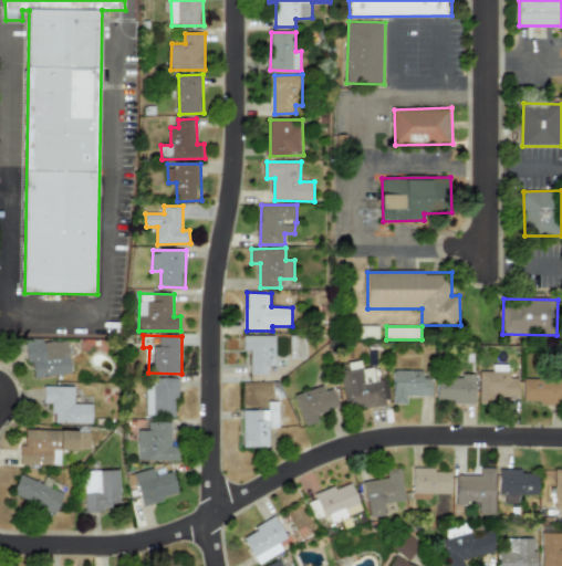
[(278,335),(245,336),(245,350),(252,350),(252,374),(271,374),(271,366),(278,366),(278,335)]
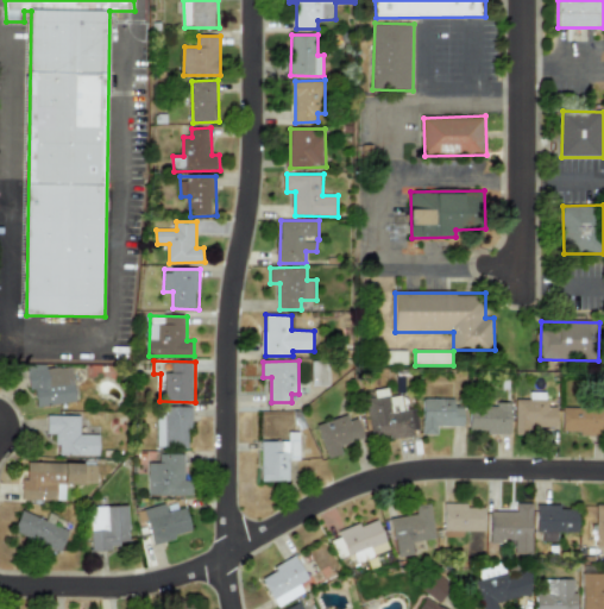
[(331,387),(332,362),(314,360),(314,385),(331,387)]
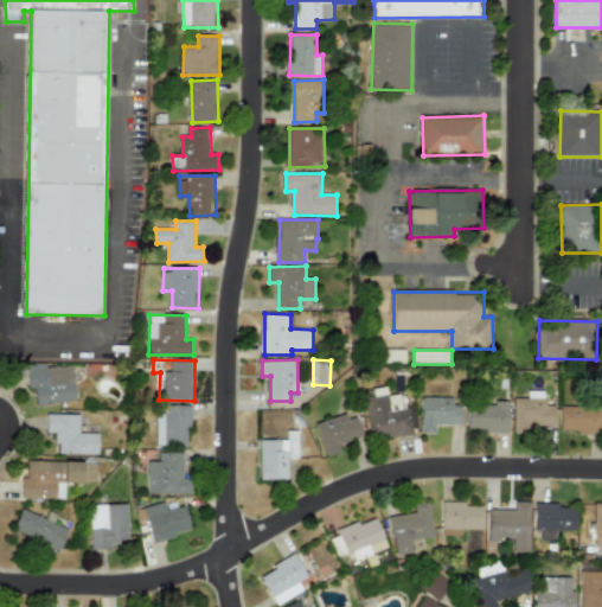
[(30,366),(31,389),(37,389),(38,404),(77,402),(75,364),(30,366)]
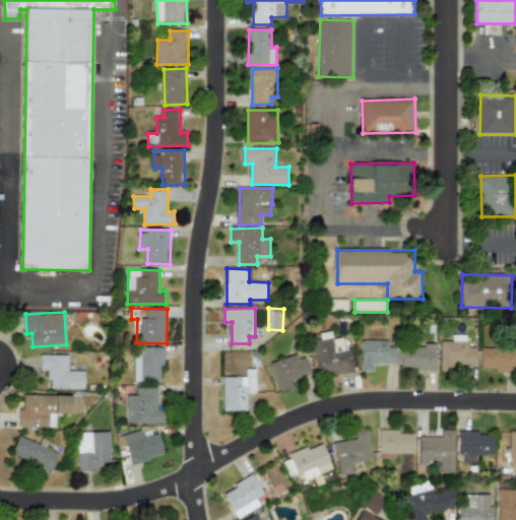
[(358,349),(350,349),(348,337),(334,339),(333,331),(321,333),(322,339),(314,341),(319,376),(361,370),(358,349)]
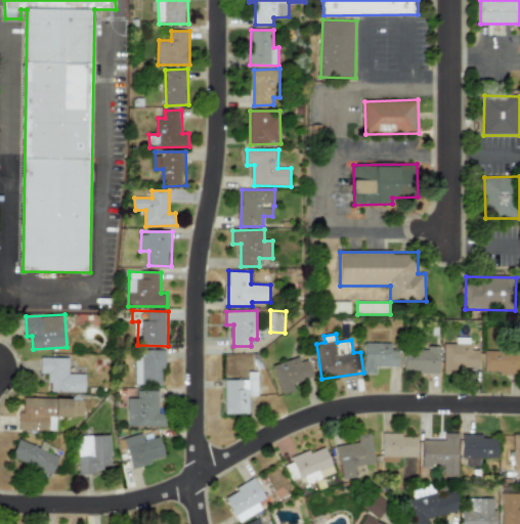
[(481,372),(481,350),(473,350),(473,338),(458,338),(458,344),(445,344),(445,370),(481,372)]
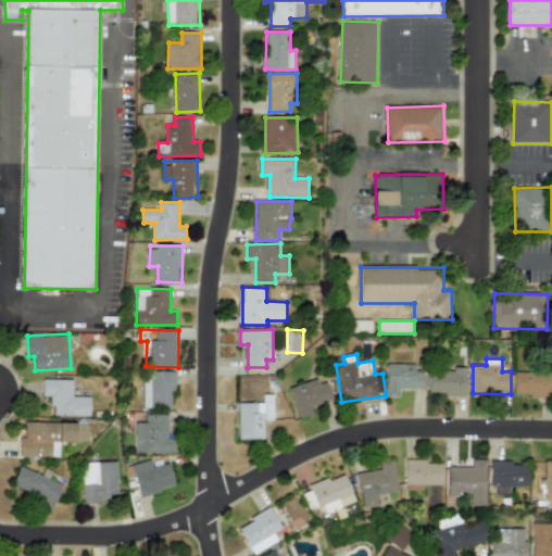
[(425,390),(426,370),(417,370),(417,365),(388,364),(387,396),(402,397),(402,390),(425,390)]
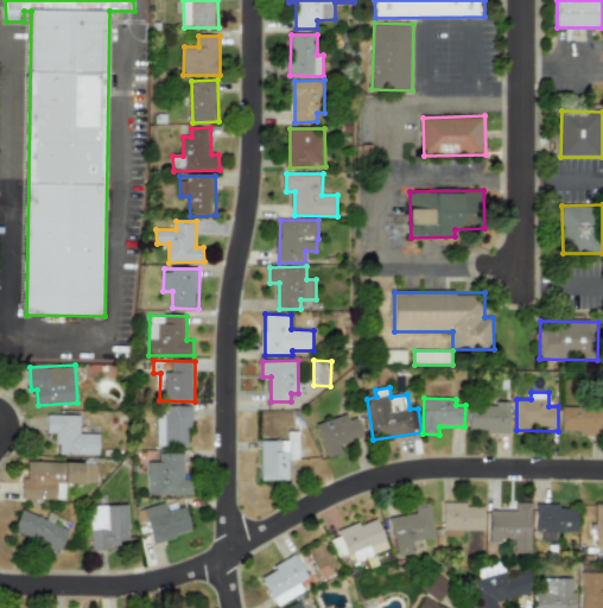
[(512,432),(512,403),(497,401),(497,406),(470,405),(470,431),(512,432)]
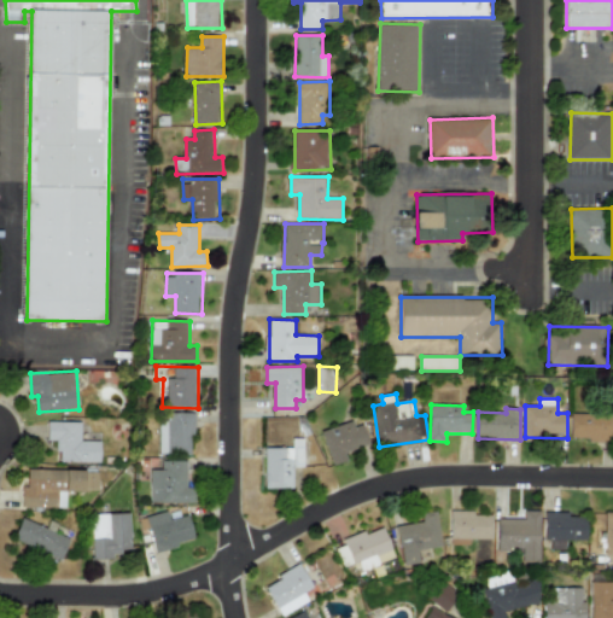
[(572,439),(612,441),(612,413),(573,412),(572,439)]
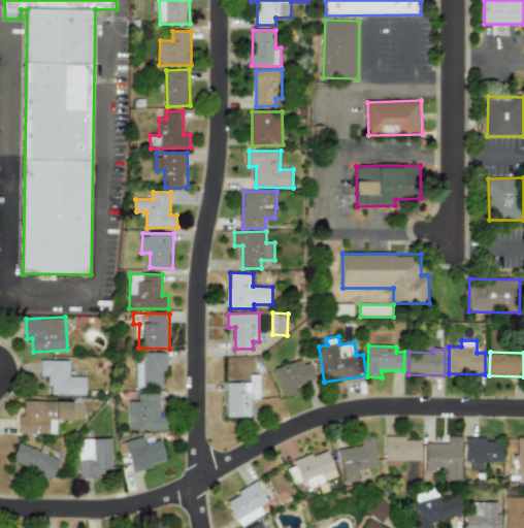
[(138,388),(166,389),(167,353),(138,353),(138,388)]
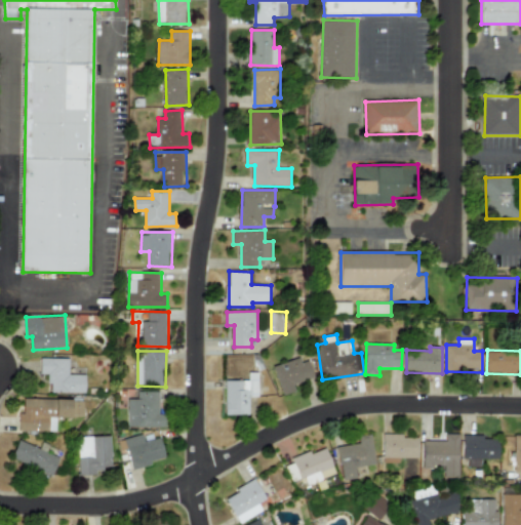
[(297,391),(295,385),(317,377),(310,356),(275,367),(284,395),(297,391)]
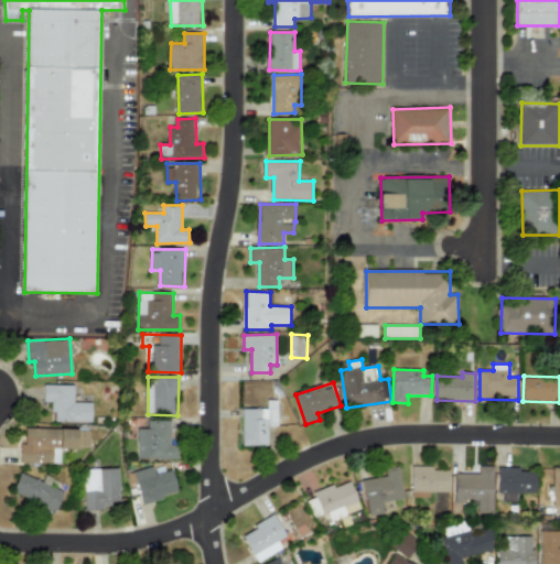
[(94,421),(94,402),(76,403),(76,384),(45,386),(45,402),(55,402),(55,422),(94,421)]
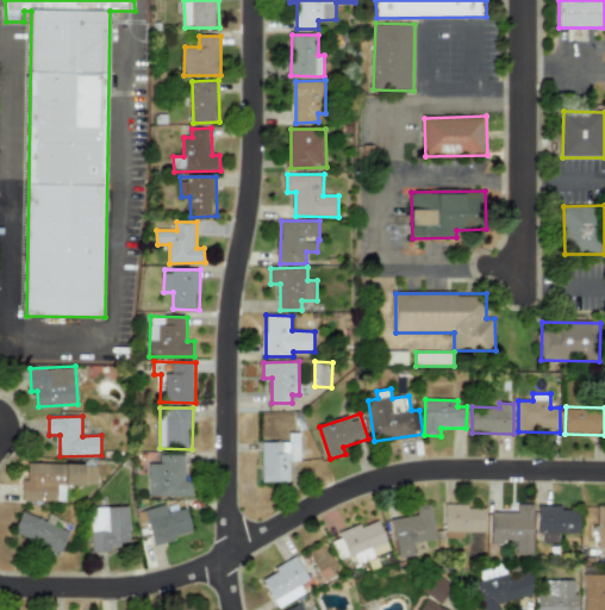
[(263,483),(292,481),(291,461),(303,461),(303,433),(291,433),(291,442),(263,442),(263,483)]
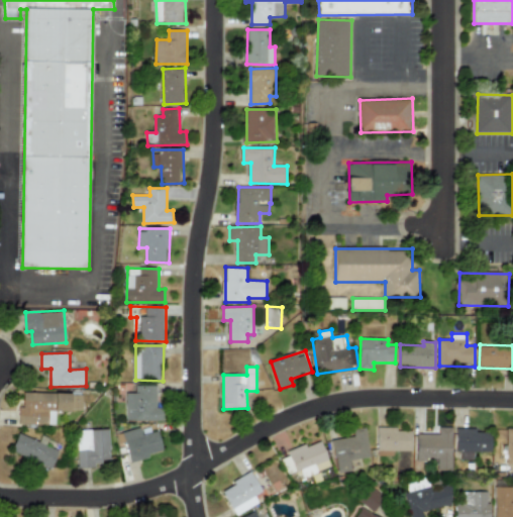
[(158,385),(137,386),(137,393),(127,393),(128,421),(166,420),(165,408),(159,408),(158,385)]
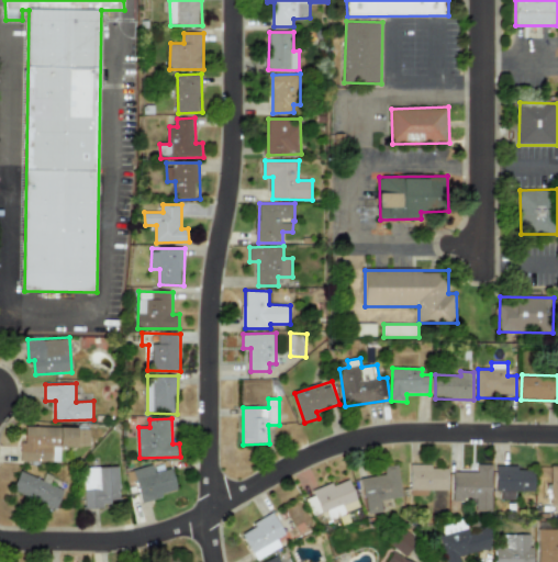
[(91,446),(92,428),(25,426),(24,461),(63,462),(63,446),(91,446)]
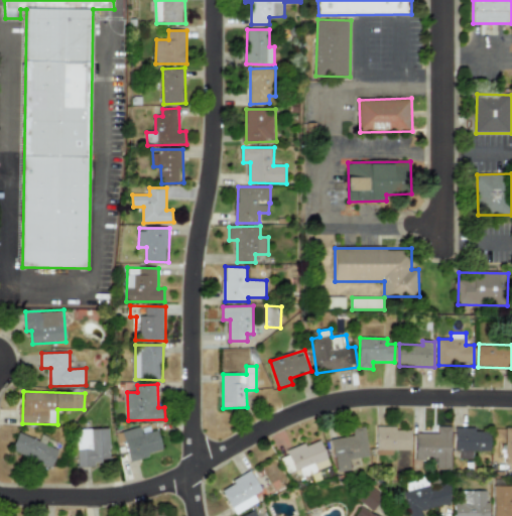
[(158,430),(143,434),(141,426),(123,431),(132,461),(165,450),(158,430)]
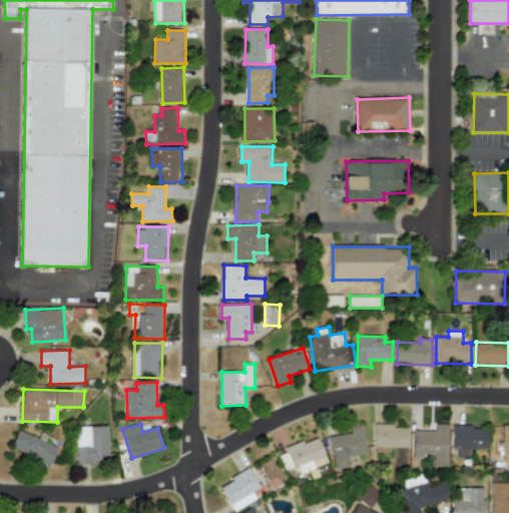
[(369,453),(364,424),(352,426),(353,433),(331,437),(337,470),(351,468),(349,457),(369,453)]
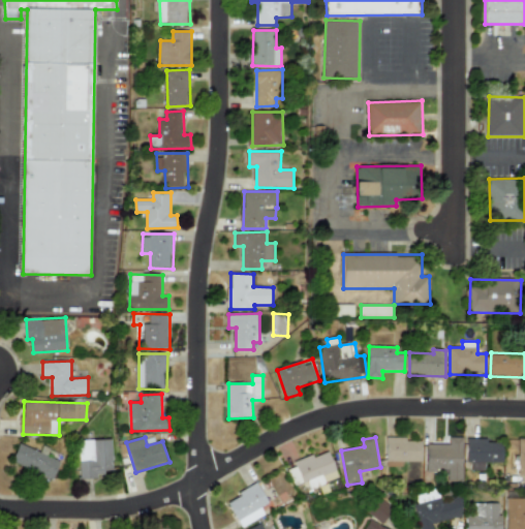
[(451,444),(428,444),(428,470),(449,470),(449,481),(464,481),(464,437),(451,437),(451,444)]
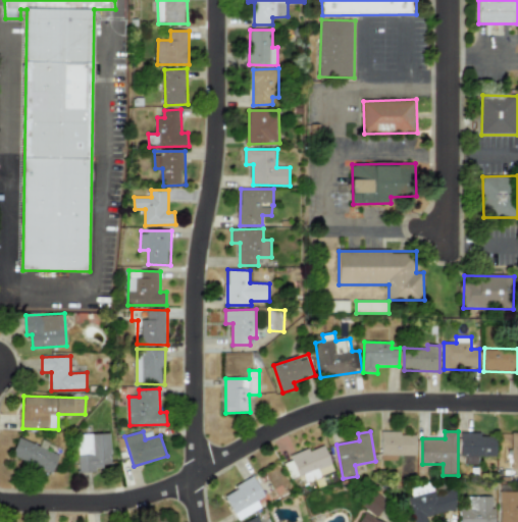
[(418,433),(382,432),(381,460),(399,460),(399,456),(417,456),(418,433)]
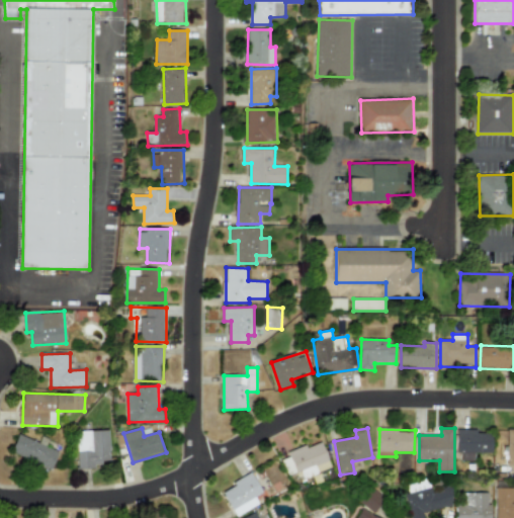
[(80,467),(112,466),(110,430),(79,431),(80,467)]
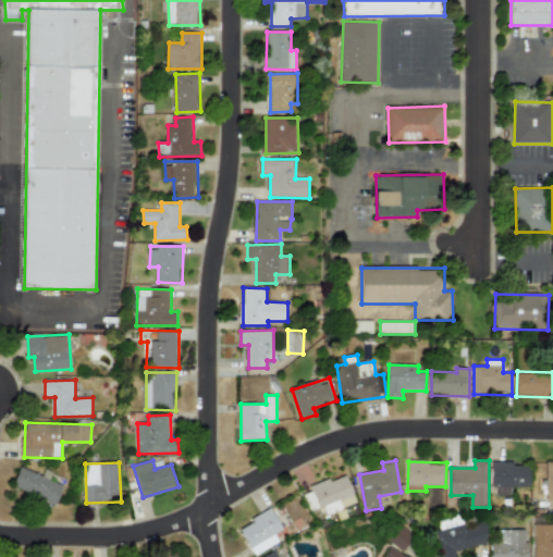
[(513,495),(513,486),(530,486),(531,463),(495,462),(494,495),(513,495)]
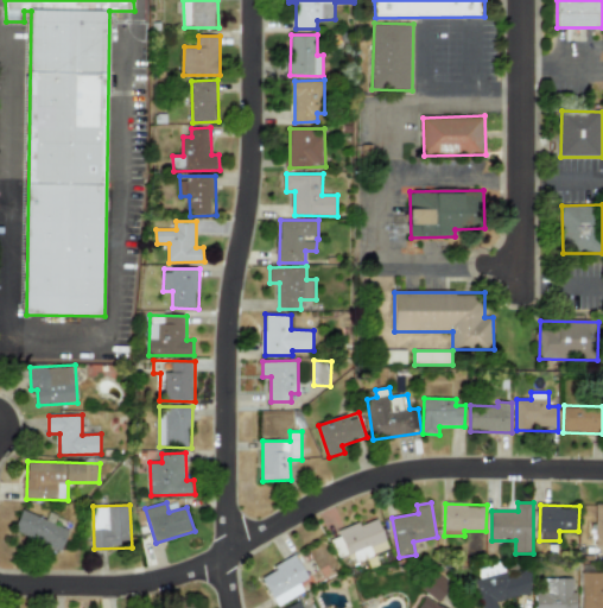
[(71,531),(25,510),(16,531),(62,552),(71,531)]
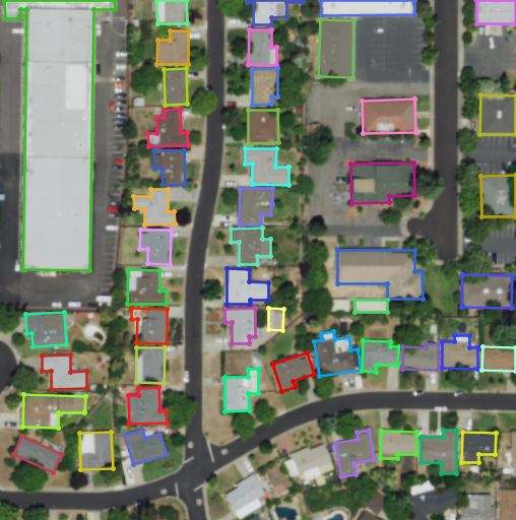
[(283,457),(291,477),(304,473),(306,480),(334,471),(325,444),(283,457)]
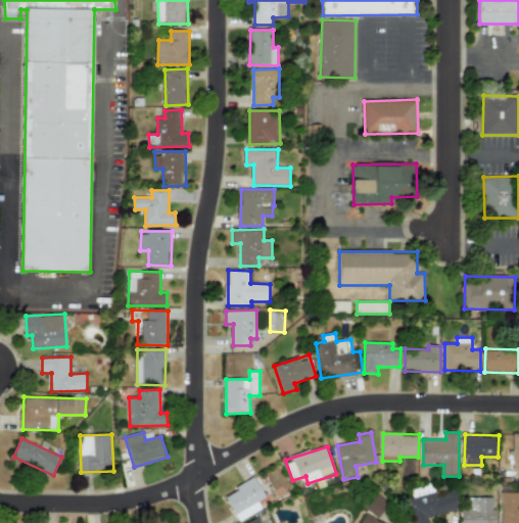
[(267,497),(256,478),(226,495),(240,522),(264,509),(260,502),(267,497)]
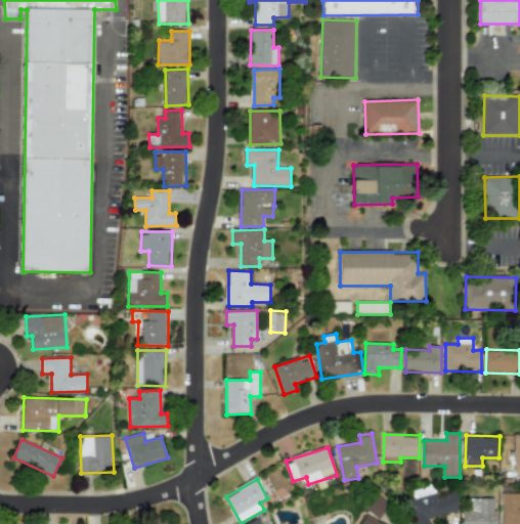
[(412,500),(416,523),(430,523),(430,519),(461,512),(457,491),(412,500)]
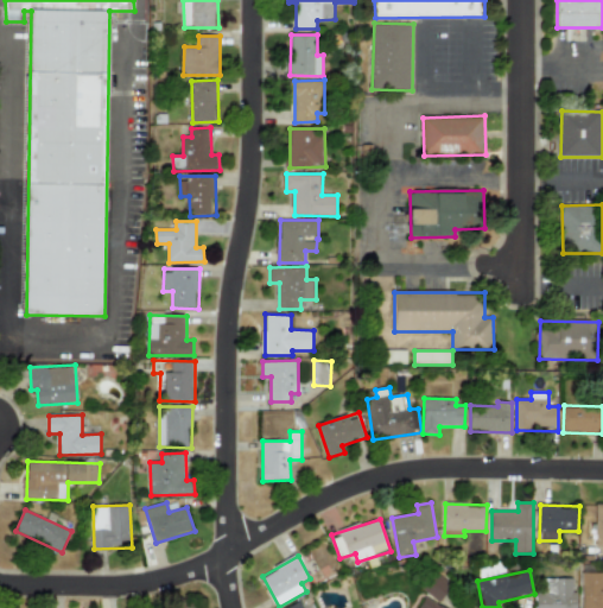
[(583,607),(602,607),(602,572),(584,572),(583,607)]
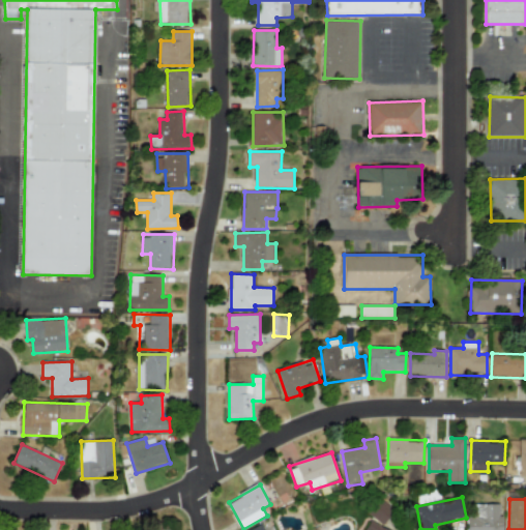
[(503,529),(503,504),(469,504),(469,529),(503,529)]
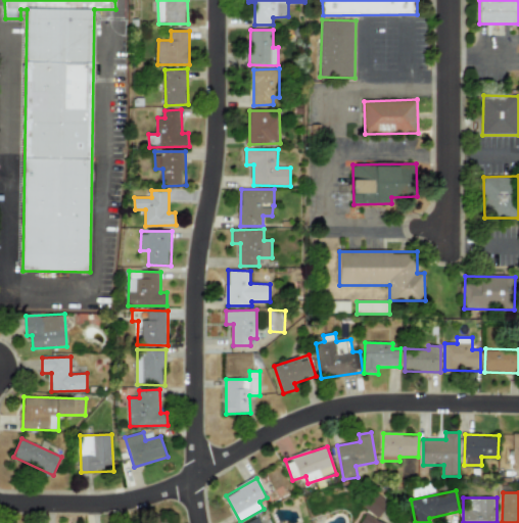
[(386,522),(365,514),(361,522),(386,522)]
